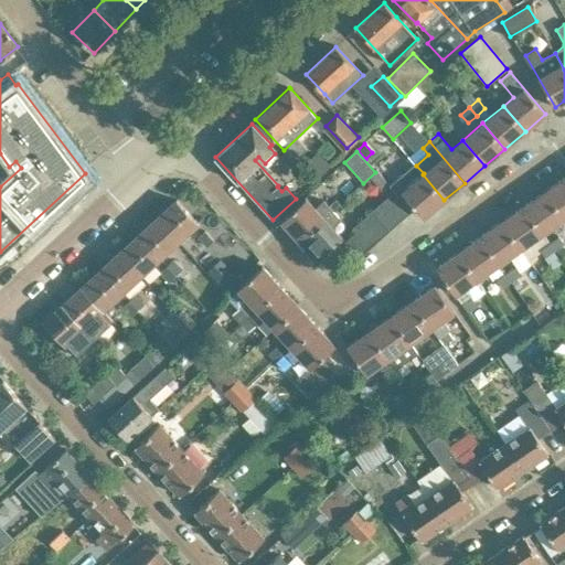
[(383,177),(382,179),(380,180),(392,193),(407,180),(387,158),(376,169),(383,177)]
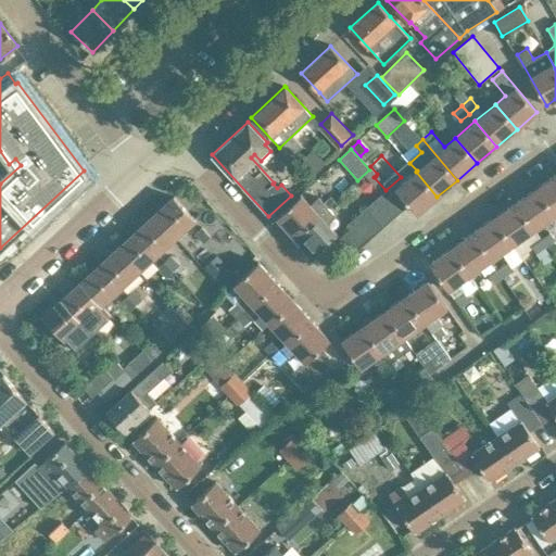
[(417,214),(437,197),(416,172),(395,189),(417,214)]
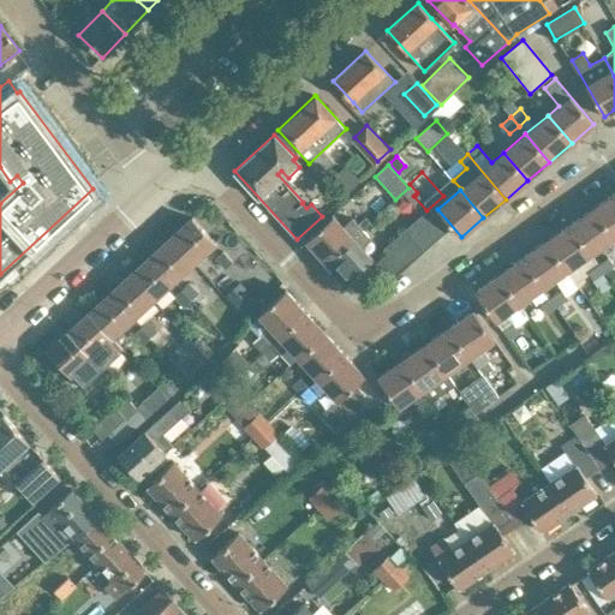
[(614,191),(593,207),(614,238),(614,237),(614,191)]
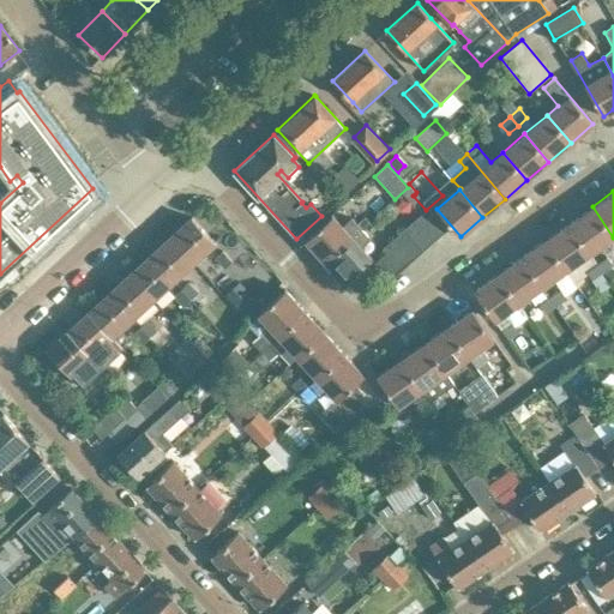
[(378,214),(385,228),(415,212),(407,198),(378,214)]
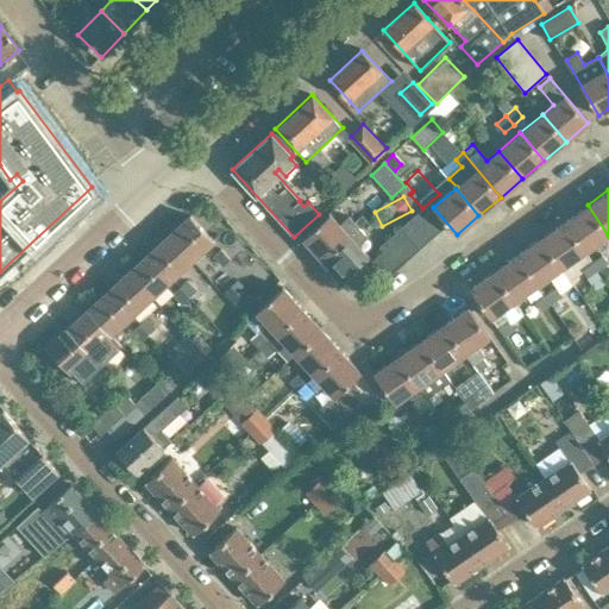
[(608,236),(588,205),(564,221),(585,251),(608,236)]
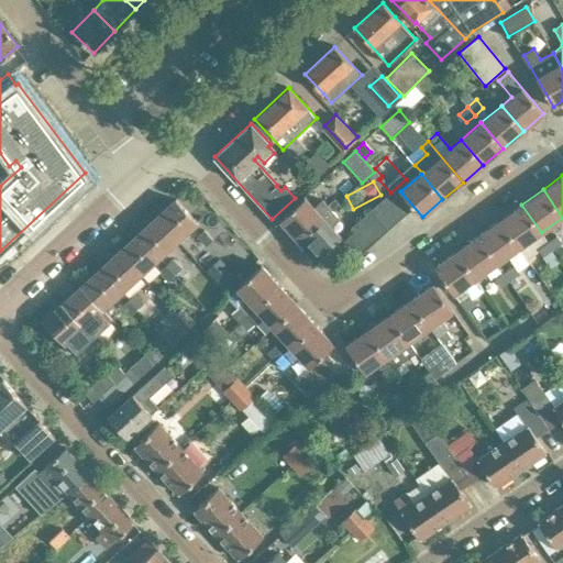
[(410,210),(393,190),(381,201),(398,221),(410,210)]
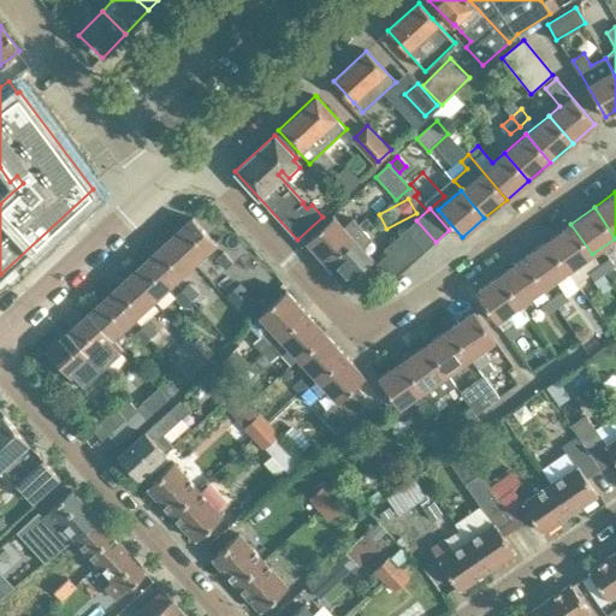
[(326,262),(362,230),(353,220),(344,227),(333,215),(306,241),(326,262)]
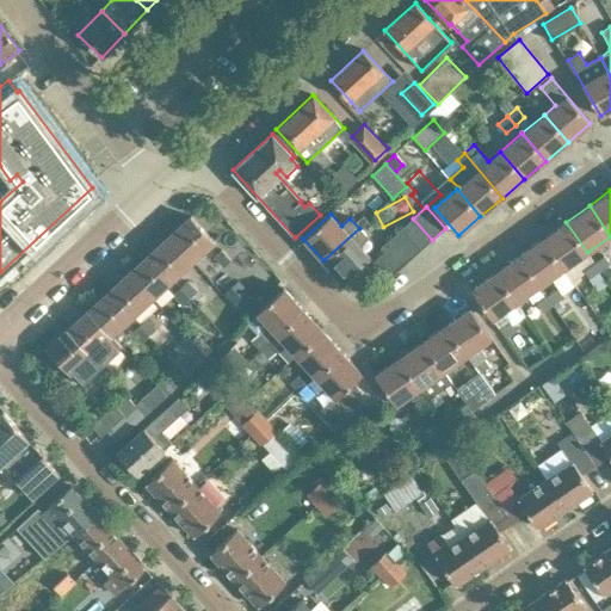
[(191,216),(171,235),(193,260),(204,251),(213,260),(215,258),(224,267),(232,260),(191,216)]
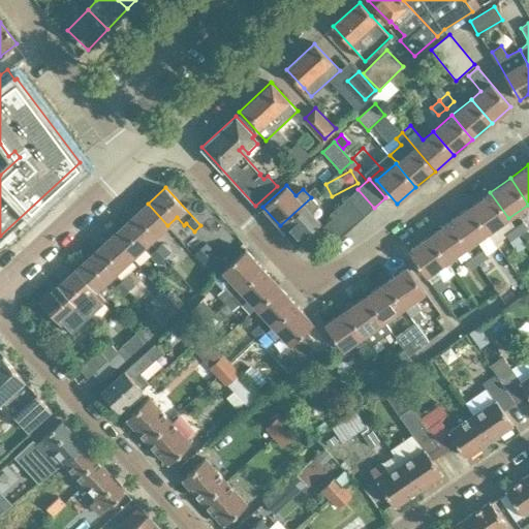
[(374,208),(358,189),(348,197),(365,216),(374,208)]
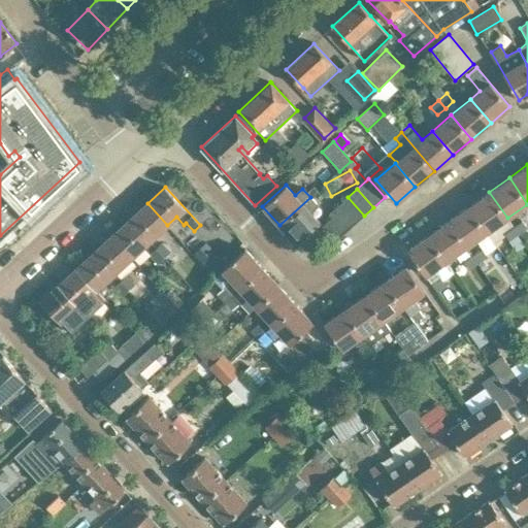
[(519,234),(514,227),(507,218),(489,192),(469,206),(487,232),(498,225),(518,252),(526,245),(519,235),(519,234)]
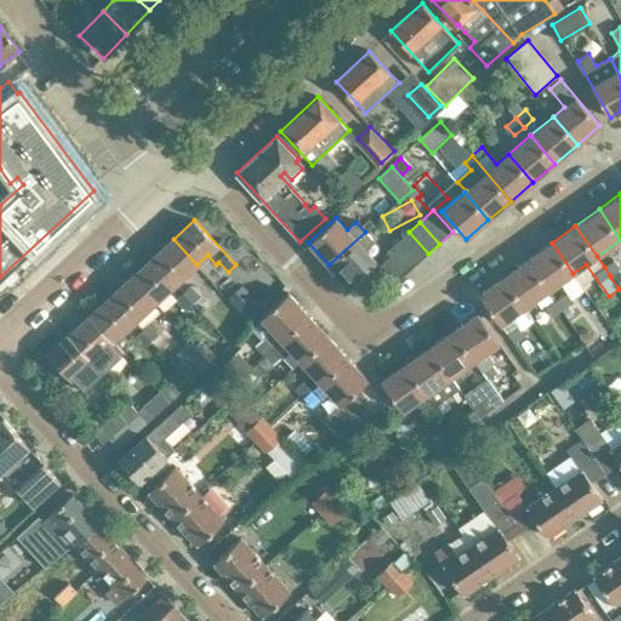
[(365,250),(374,241),(365,232),(329,265),(348,286),(376,262),(365,250)]
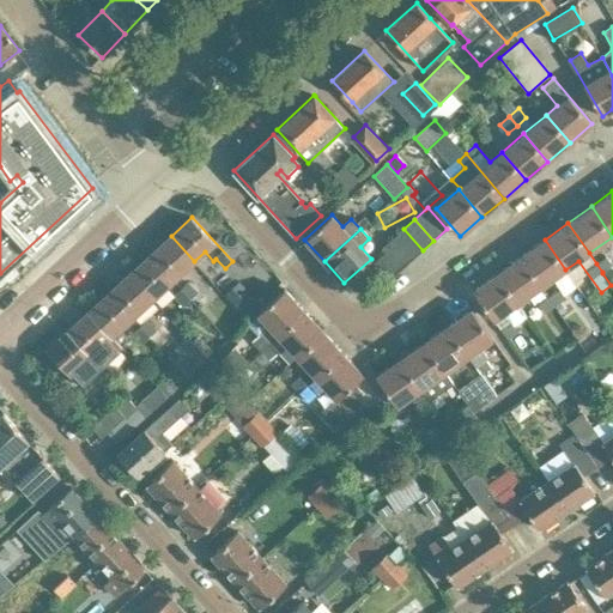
[(423,250),(404,229),(393,238),(412,260),(423,250)]
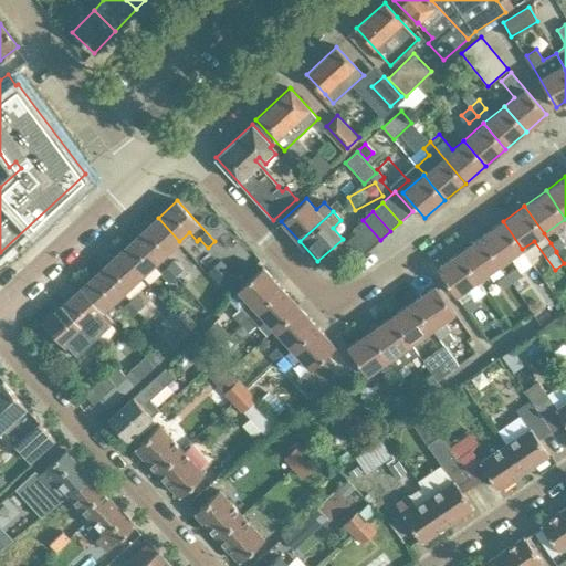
[(179,241),(158,218),(138,236),(160,259),(179,241)]
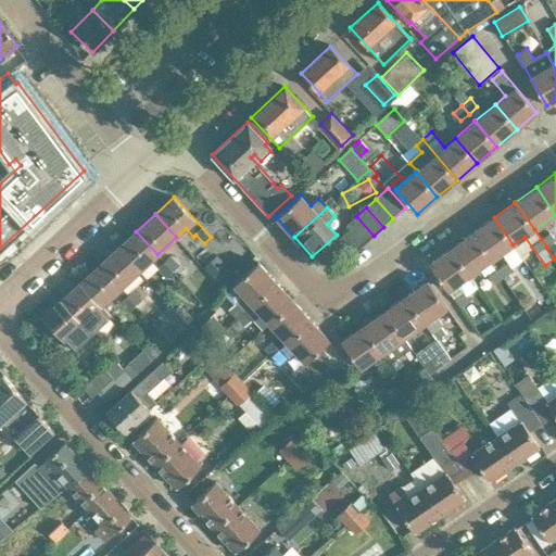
[(374,236),(356,216),(345,225),(350,229),(364,244),(374,236)]
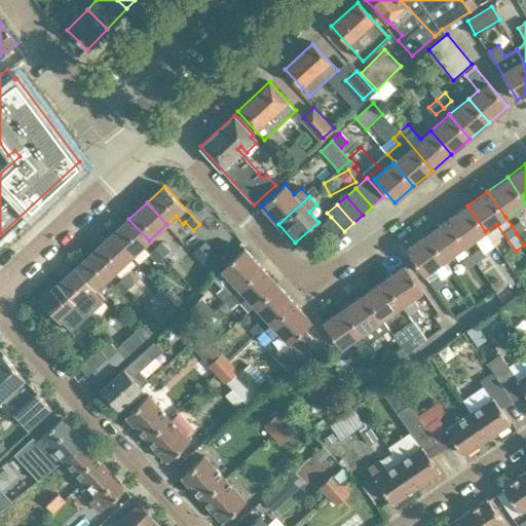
[(485,231),(467,205),(447,220),(464,246),(485,231)]
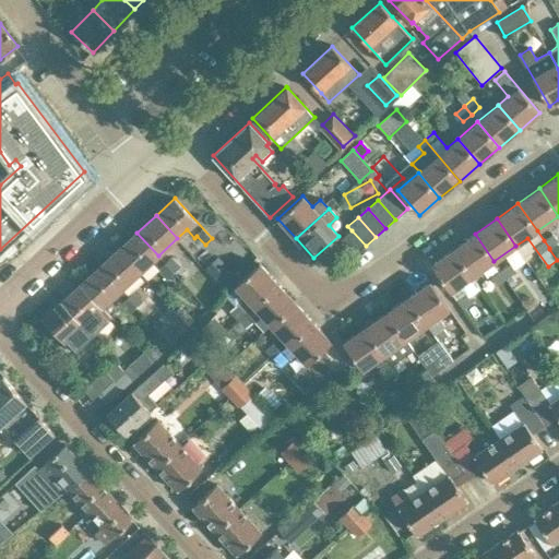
[(366,246),(352,230),(341,239),(355,256),(366,246)]
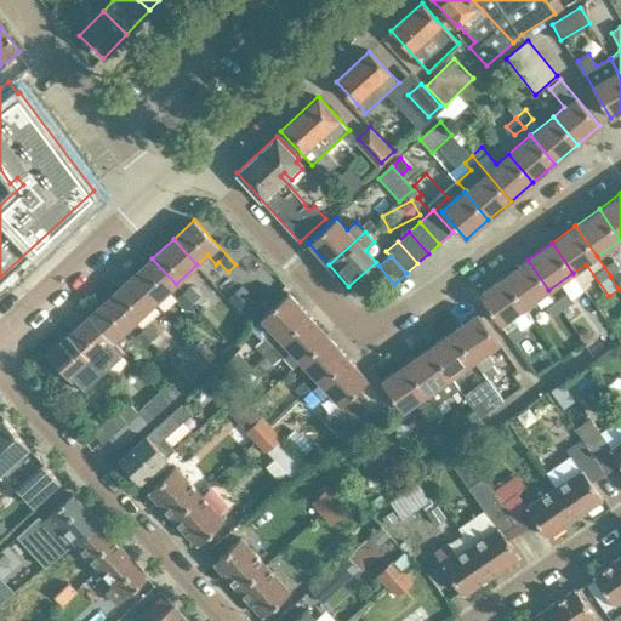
[(176,284),(152,258),(131,278),(154,303),(176,284)]
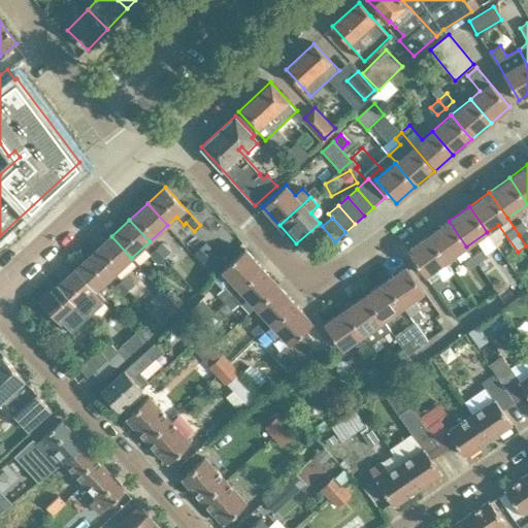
[(466,246),(449,221),(428,235),(447,261),(466,246)]
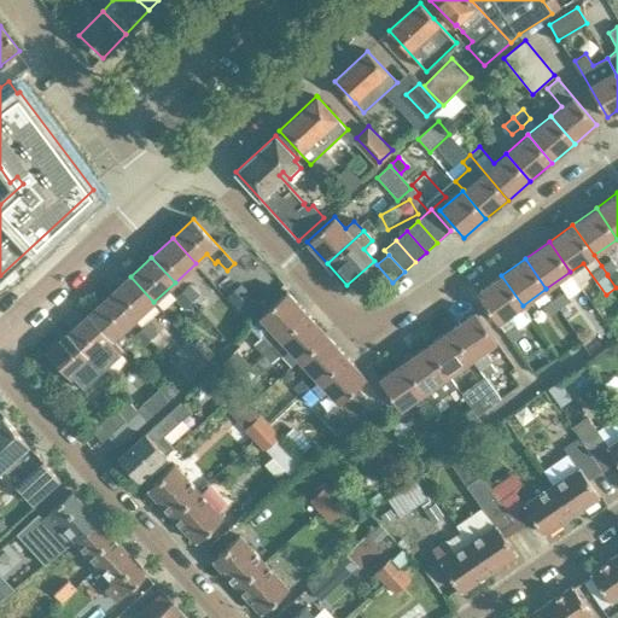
[(617,267),(612,258),(601,266),(607,274),(617,267)]
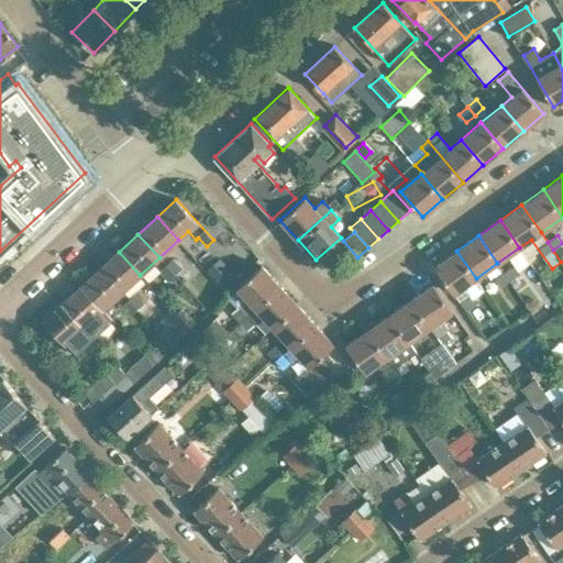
[(476,278),(456,251),(434,266),(454,294),(476,278)]
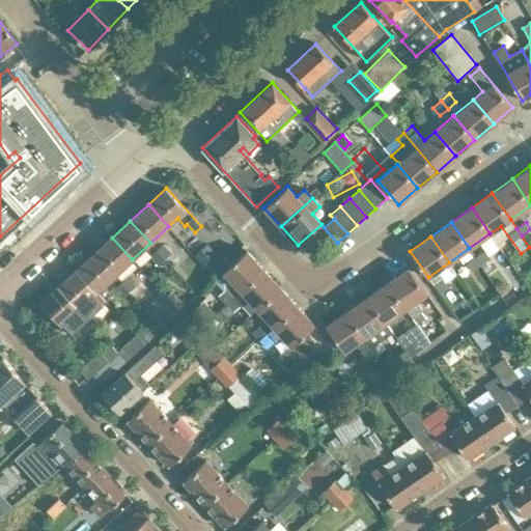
[(132,259),(112,238),(94,254),(114,275),(132,259)]
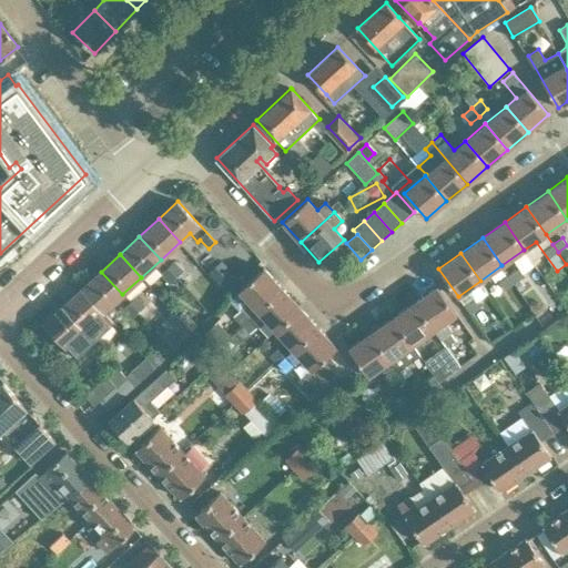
[(175,261),(169,269),(176,277),(184,270),(175,261)]
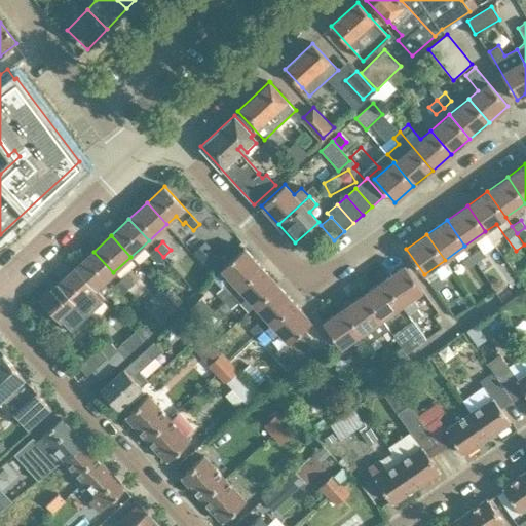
[(231,279),(217,293),(224,301),(261,266),(245,248),(221,269),(231,279)]
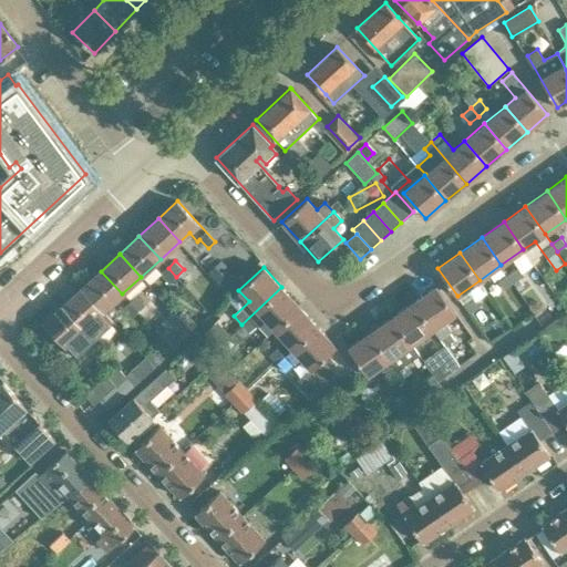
[(176,277),(168,268),(161,275),(169,284),(176,277)]
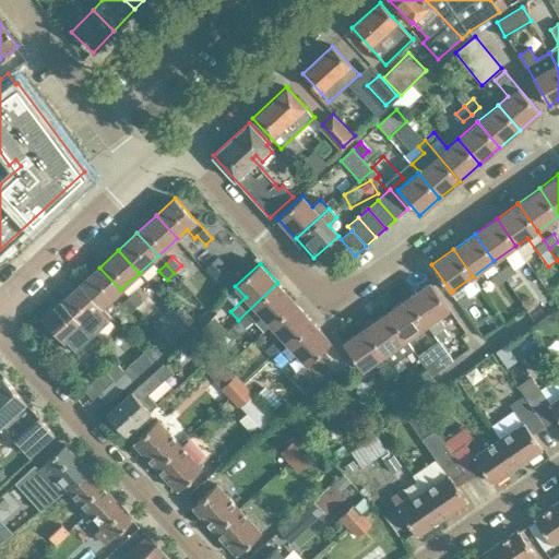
[(509,264),(500,270),(507,278),(515,273),(509,264)]
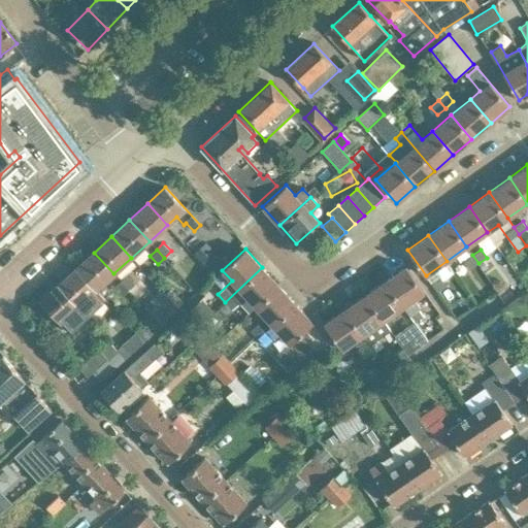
[(113,273),(94,253),(76,268),(96,290),(113,273)]
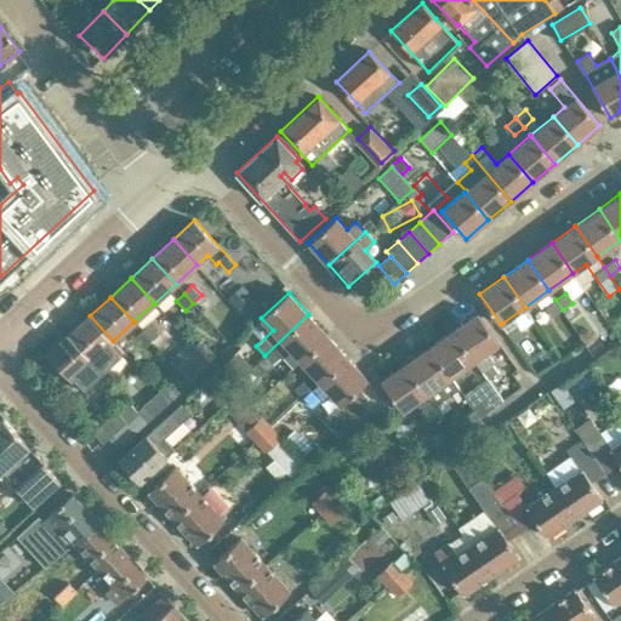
[(545,308),(552,318),(563,309),(556,300),(545,308)]
